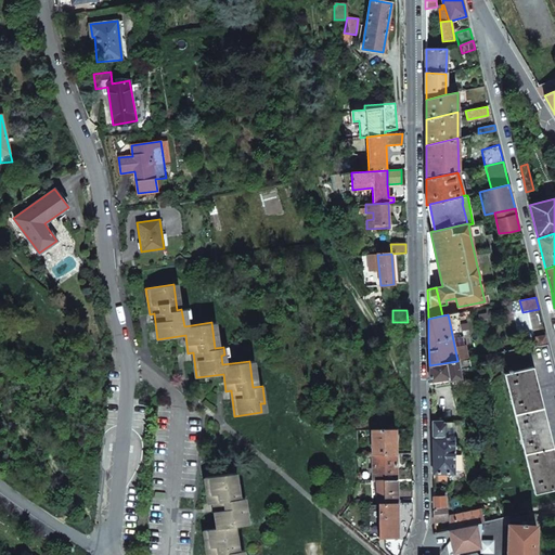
[(545,335),(536,337),(537,345),(546,343),(545,335)]
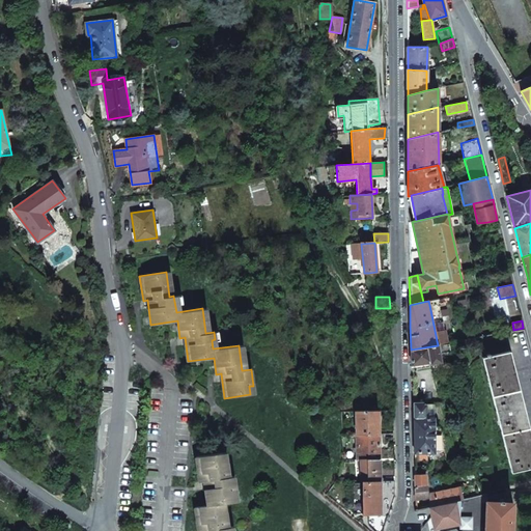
[(524,329),(505,333),(509,351),(524,408),(530,404),(530,358),(524,330),(524,329)]
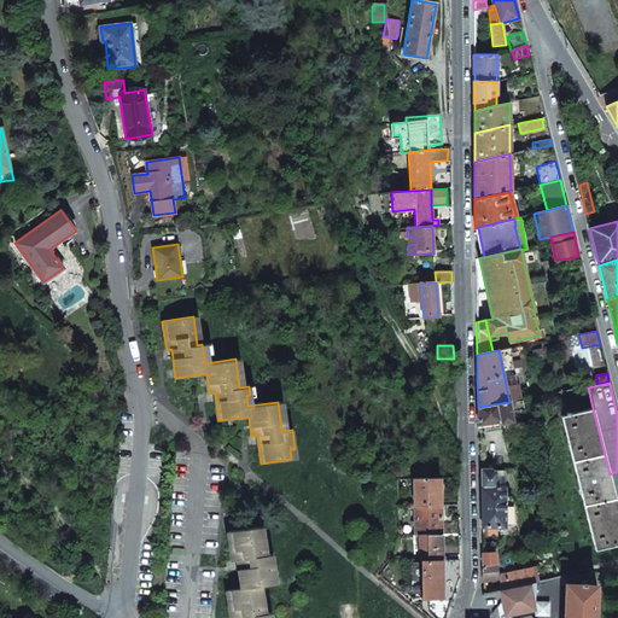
[(509,402),(478,407),(478,425),(501,421),(501,423),(513,420),(511,408),(509,402)]
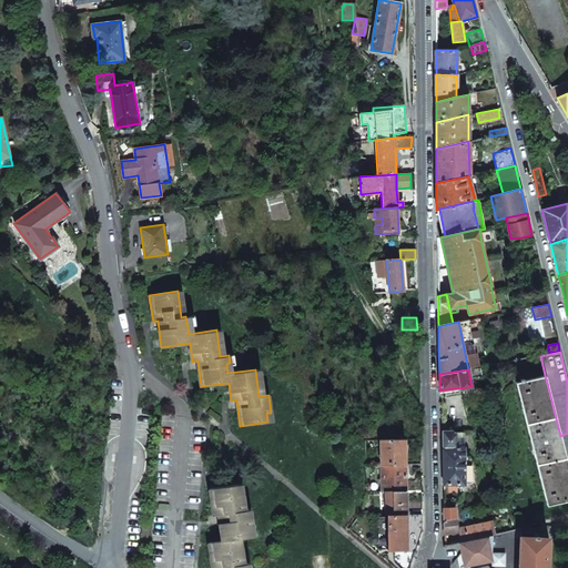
[(545,375),(516,383),(547,506),(567,500),(567,465),(560,436),(545,375)]
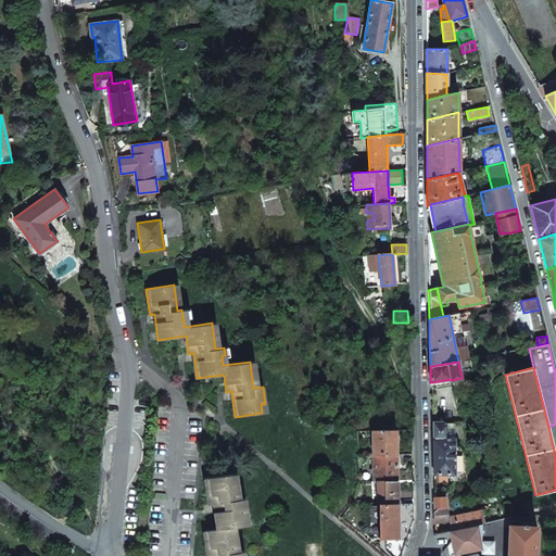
[(453,401),(432,402),(433,418),(453,418),(453,401)]
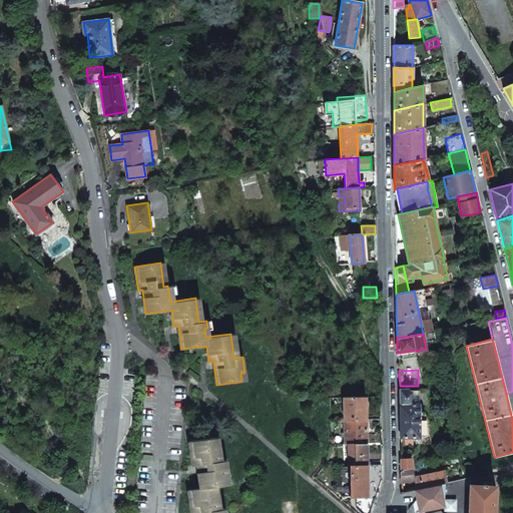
[(409,389),(400,389),(401,438),(412,438),(420,438),(419,403),(418,403),(412,403),(412,392),(411,390),(409,389)]
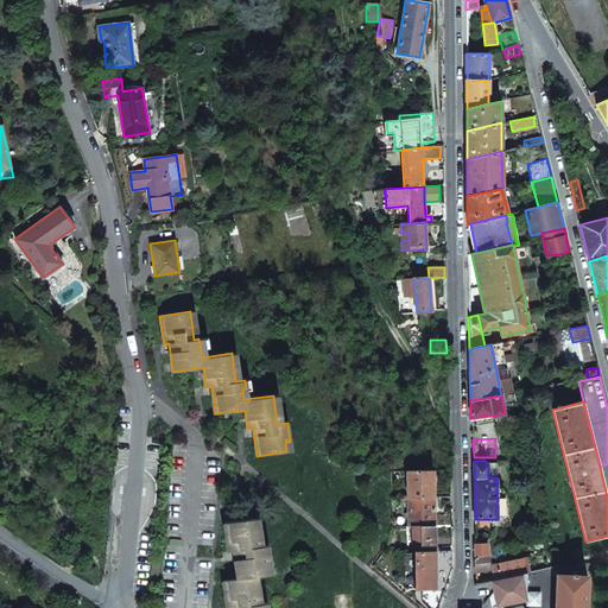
[(407,470),(407,498),(434,498),(432,470),(407,470)]
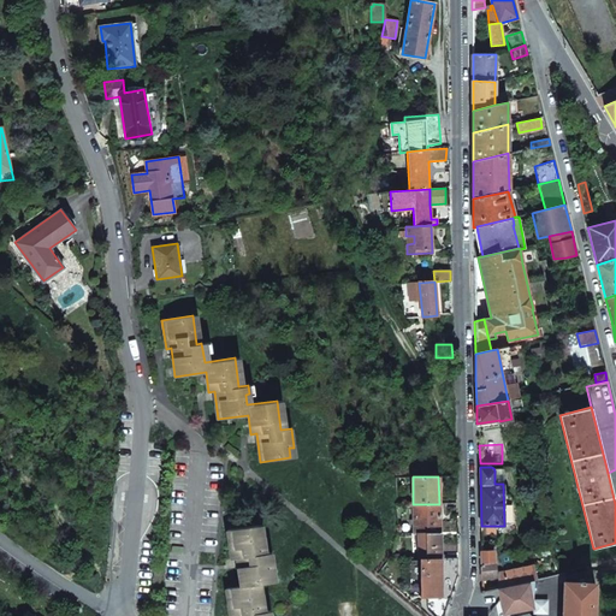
[(413,504),(414,534),(415,534),(440,533),(439,521),(439,504),(413,504)]
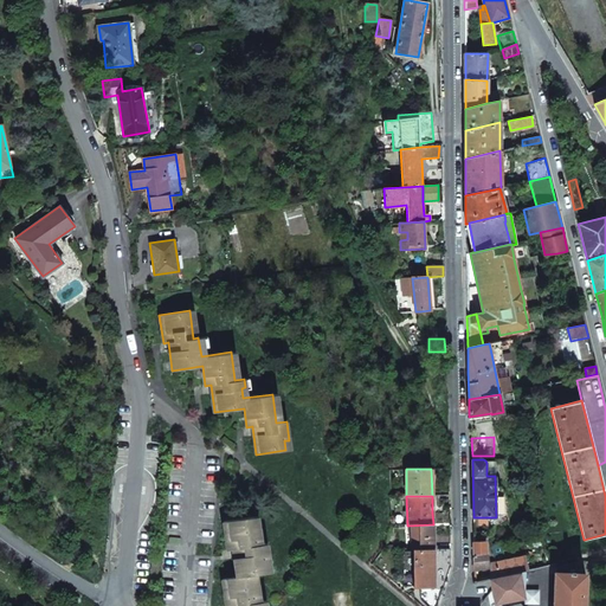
[(432,513),(433,524),(449,524),(449,513),(432,513)]
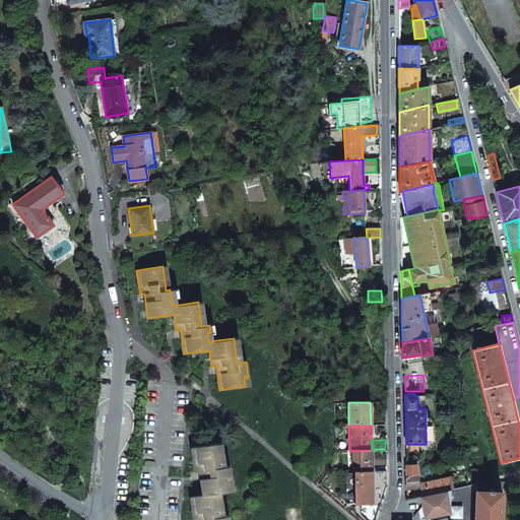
[(229,519),(228,515),(223,516),(221,500),(217,501),(216,493),(229,491),(228,482),(232,482),(229,466),(224,466),(222,451),(218,451),(217,444),(192,447),(195,471),(200,471),(203,495),(191,497),(193,519),(229,519)]
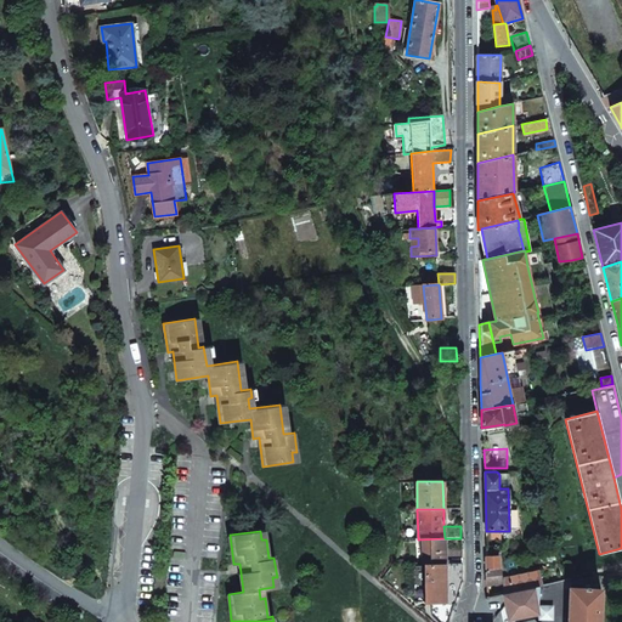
[(422,546),(423,564),(445,564),(445,560),(445,543),(445,538),(419,539),(419,546),(422,546)]
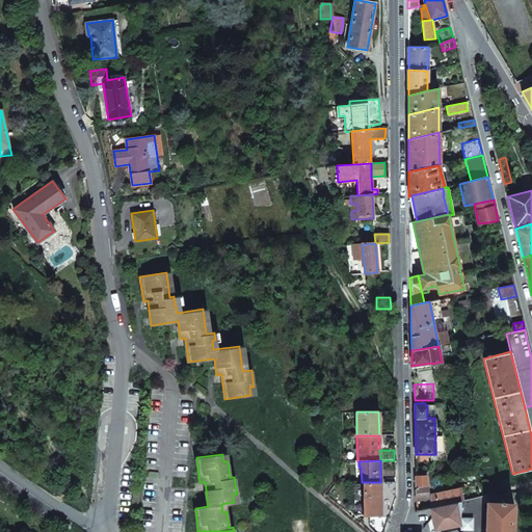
[(380,464),(380,479),(395,479),(395,477),(395,463),(380,464)]
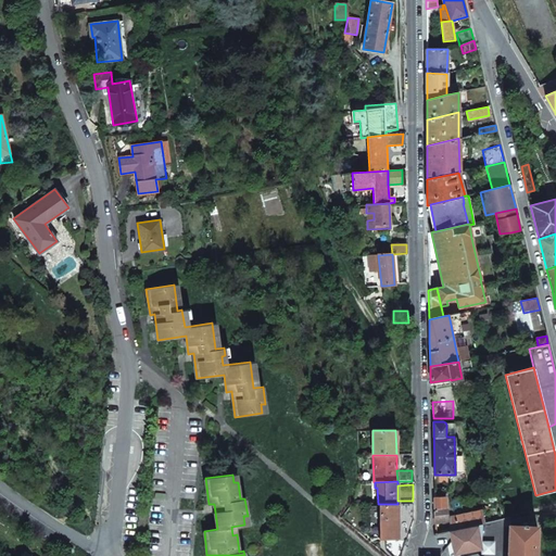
[(442,496),(434,496),(434,522),(447,521),(445,496),(442,496)]
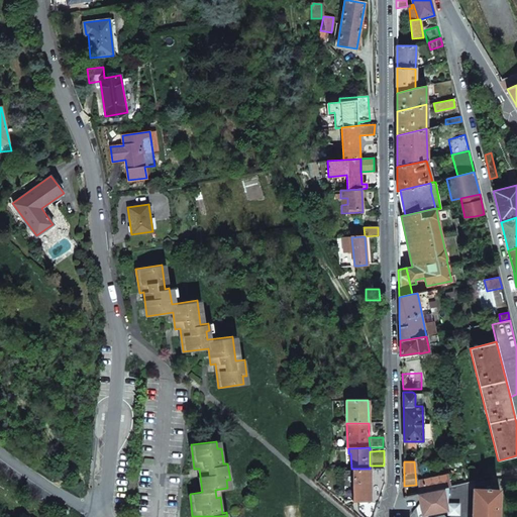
[(343,469),(343,499),(352,499),(351,469),(347,469),(343,469)]
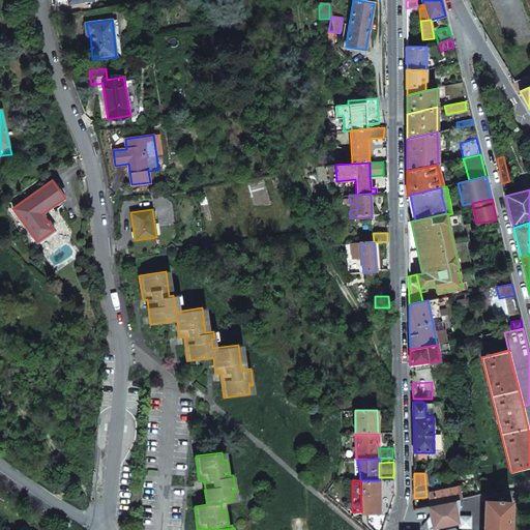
[(380,513),(379,480),(360,480),(361,511),(361,513),(367,513),(367,525),(373,529),(381,529),(386,517),(380,513)]
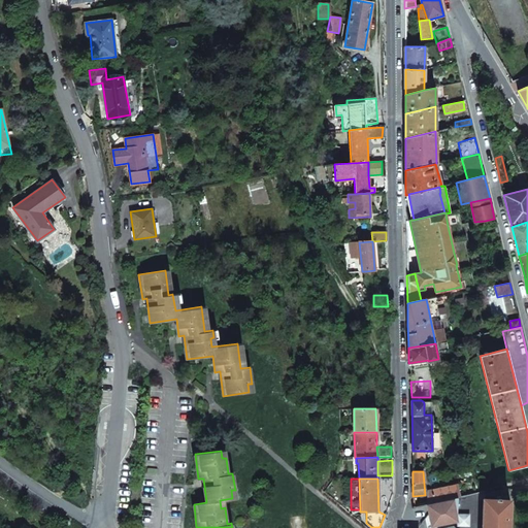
[(457,485),(431,491),(428,491),(427,503),(458,496),(459,496),(457,485)]
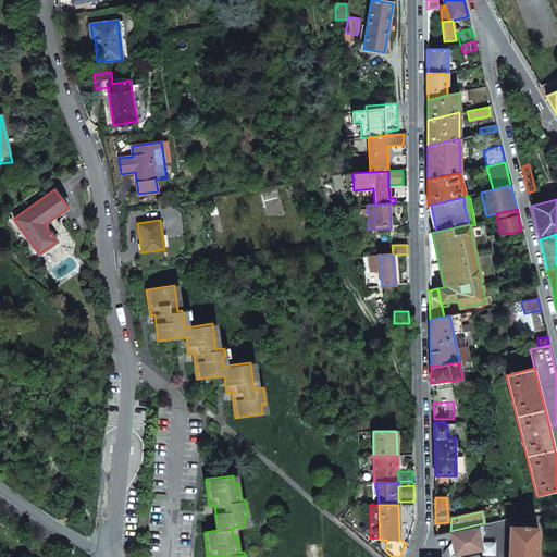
[(453,540),(456,555),(457,555),(479,551),(481,549),(482,548),(481,547),(482,546),(482,545),(483,523),(450,531),(453,540)]
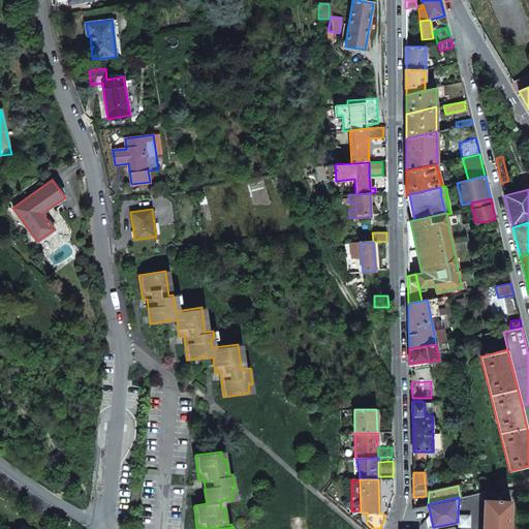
[(485,498),(484,528),(510,528),(511,499),(485,498)]
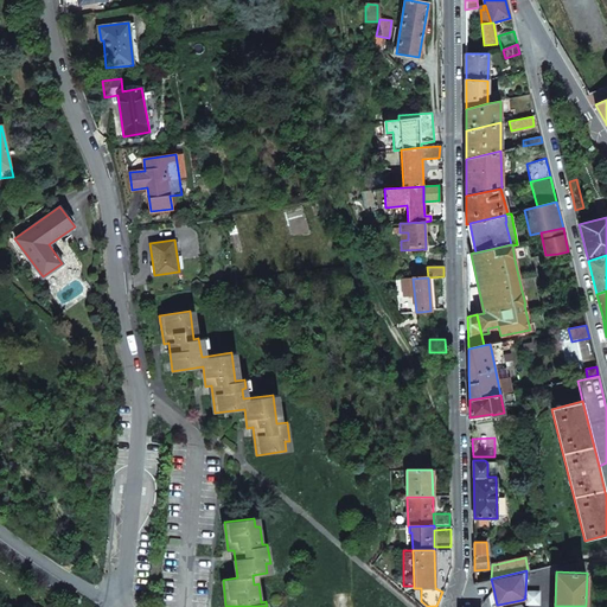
[(541,589),(529,589),(530,605),(542,605),(541,589)]
